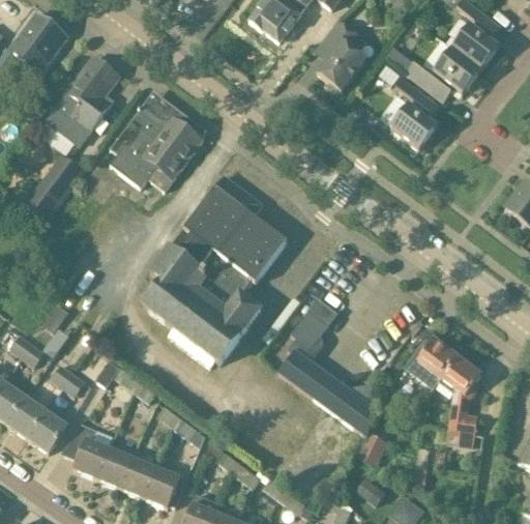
[(262,30),(263,29),(280,42),(301,13),(300,12),(310,0),(320,0),(323,2),(332,8),(335,4),(339,0),(264,0),(249,20),(262,30)]
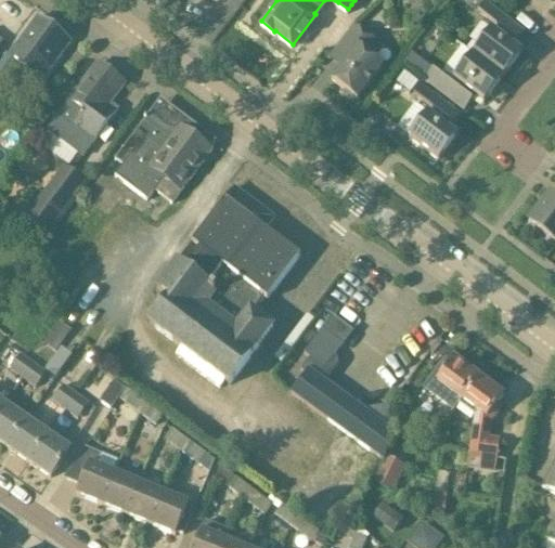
[(514,42),(525,27),(489,0),(483,0),(477,8),(488,16),(485,21),(491,25),(473,50),(504,74),(523,49),(514,42)]
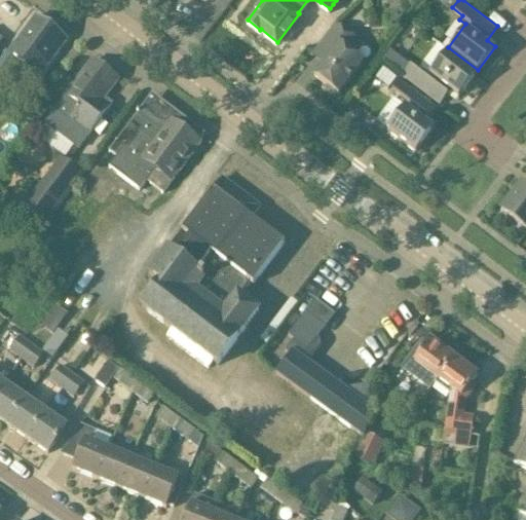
[(67,36),(36,12),(9,48),(6,46),(0,54),(0,97),(6,102),(15,88),(3,78),(20,58),(39,73),(67,36)]
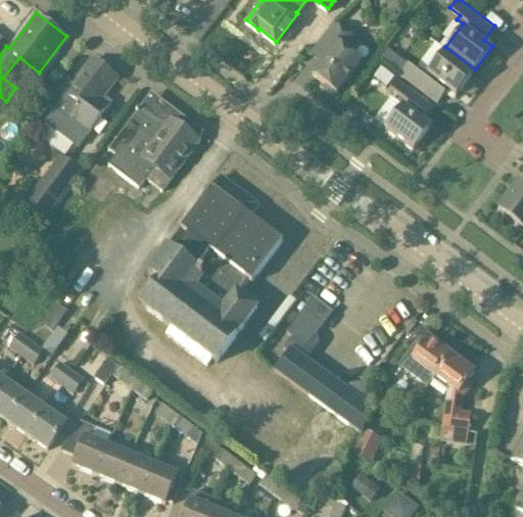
[(313,72),(336,90),(361,58),(349,49),(359,38),(334,19),(310,51),(321,60),(313,72)]
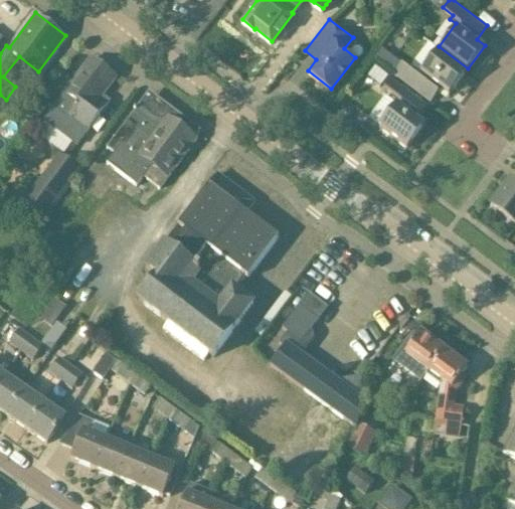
[(468,68),(439,46),(420,69),(414,65),(412,68),(402,60),(394,70),(432,99),(442,86),(450,92),(468,68)]
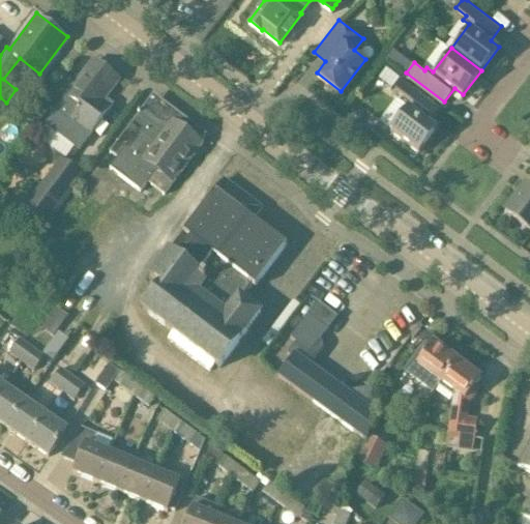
[(93,57),(55,108),(45,121),(78,146),(113,102),(106,95),(119,77),(93,57)]
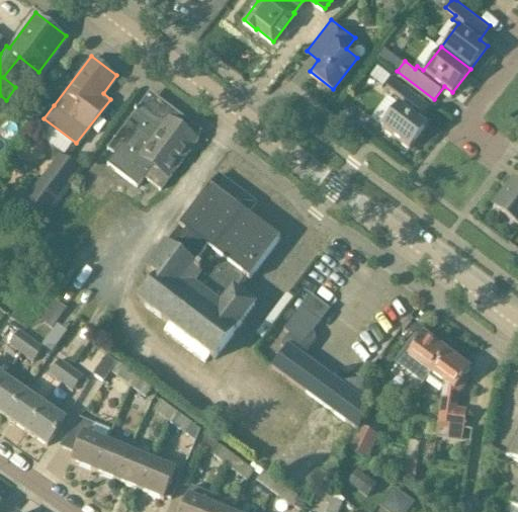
[(400,101),(381,124),(410,147),(428,123),(420,117),(431,103),(395,75),(386,85),(397,93),(394,96),(400,101)]
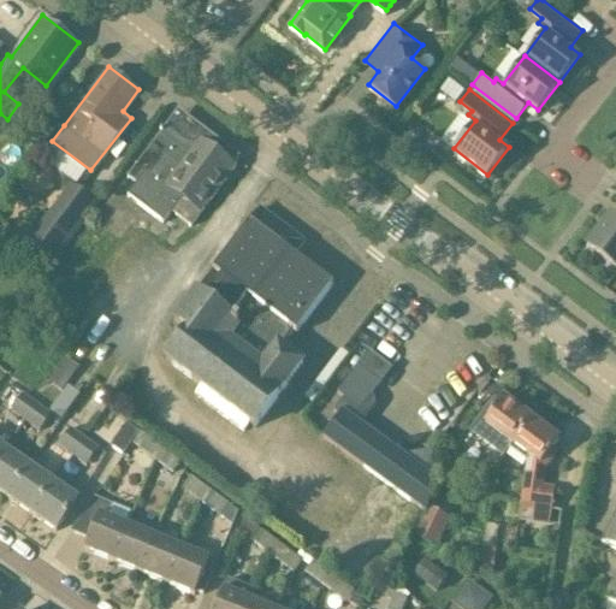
[(237,163),(182,120),(172,114),(128,173),(137,179),(128,191),(164,219),(172,208),(191,223),(237,163)]
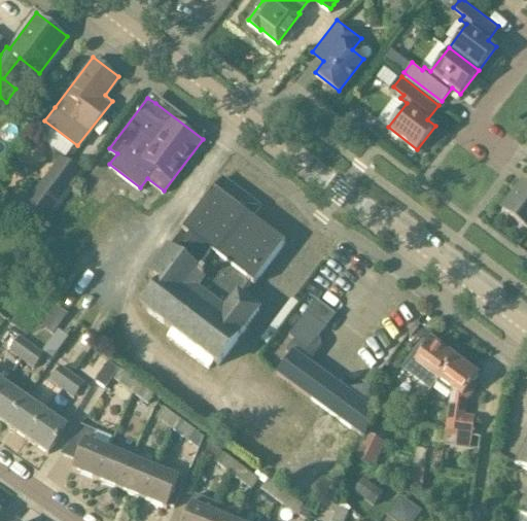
[(61,153),(23,205),(44,221),(82,170),(61,153)]
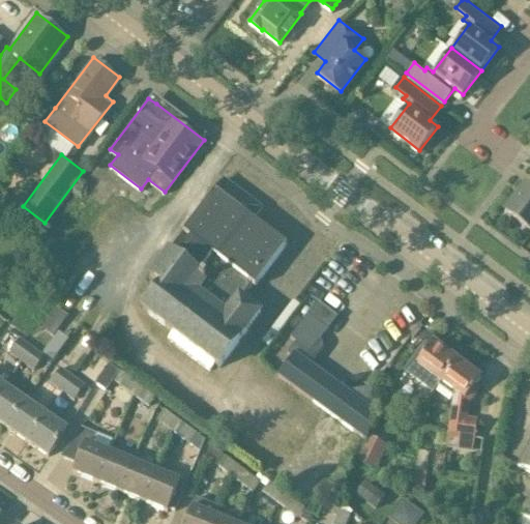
[(209,367),(214,360),(218,364),(260,309),(241,294),(252,281),(255,283),(287,241),(254,216),(262,205),(224,176),(149,273),(160,282),(143,307),(172,328),(168,336),(209,367)]
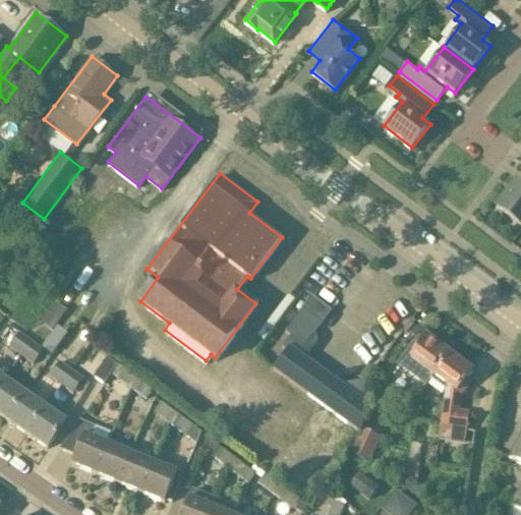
[(497,205),(520,223),(520,221),(520,182),(516,179),(497,205)]
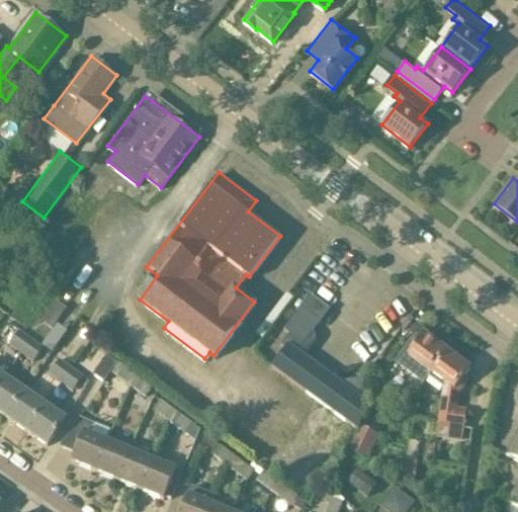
[(271,363),(357,427),(360,422),(367,400),(363,375),(340,379),(305,353),(317,337),(316,331),(314,330),(318,324),(328,311),(307,295),(283,327),(289,331),(280,342),(285,345),(275,358),(271,363)]
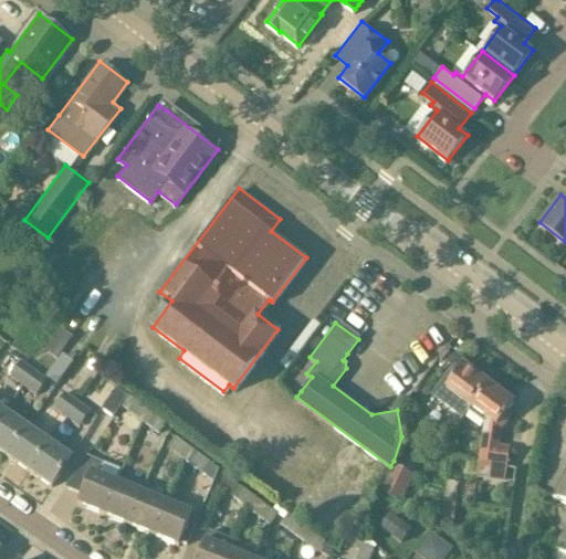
[(73,334),(62,325),(45,346),(58,355),(73,334)]
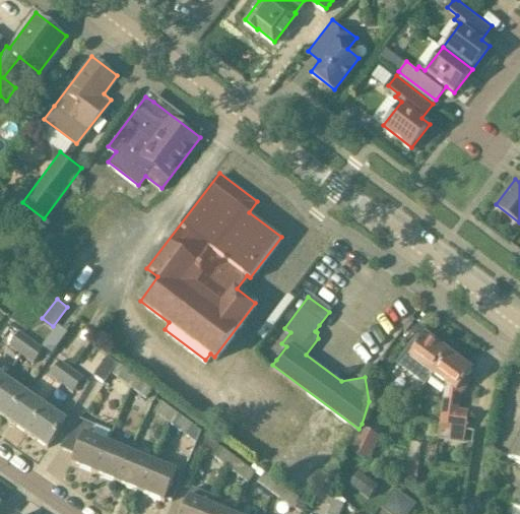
[(53,349),(67,328),(57,322),(43,343),(53,349)]
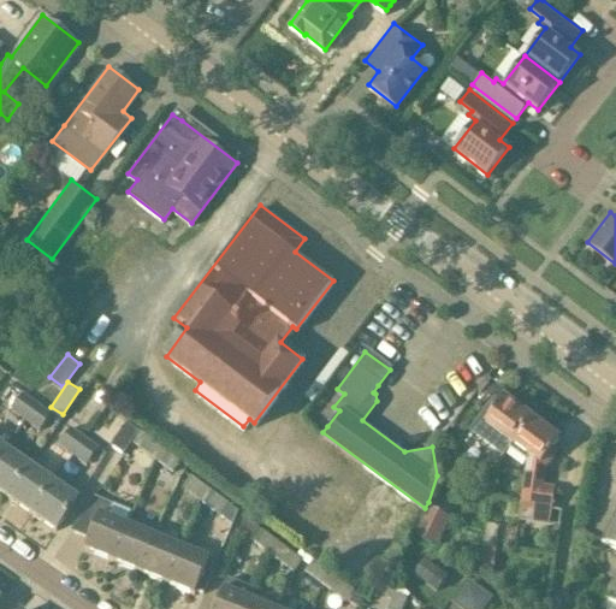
[(24,389),(12,406),(24,415),(37,398),(24,389)]
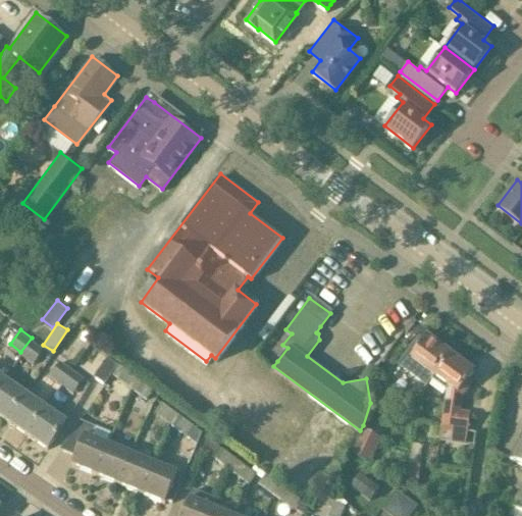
[(424,338),(420,334),(400,362),(426,382),(431,375),(451,351),(427,333),(424,338)]
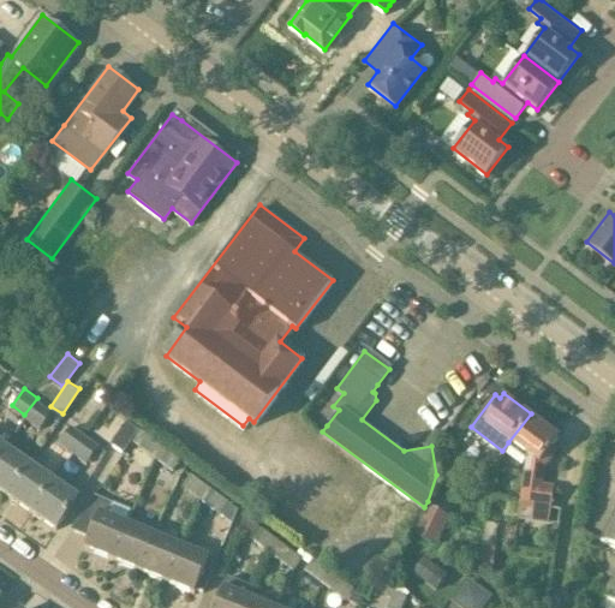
[(40,425),(53,409),(37,398),(24,415),(40,425)]
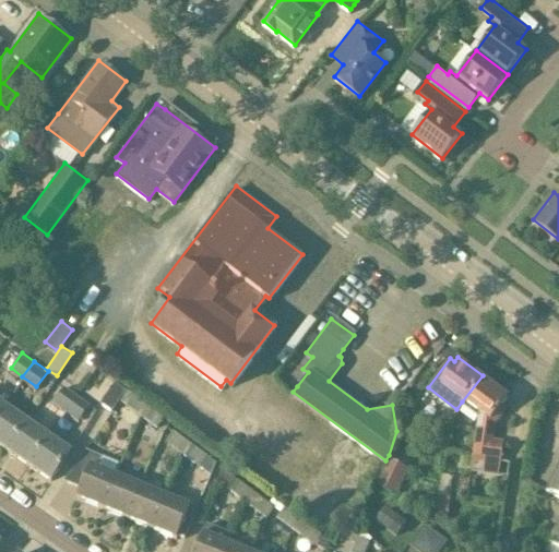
[(465,398),(462,402),(477,412),(478,414),(477,423),(472,455),(500,458),(503,439),(492,438),(495,427),(495,421),(507,405),(502,402),(508,394),(483,375),(465,398)]
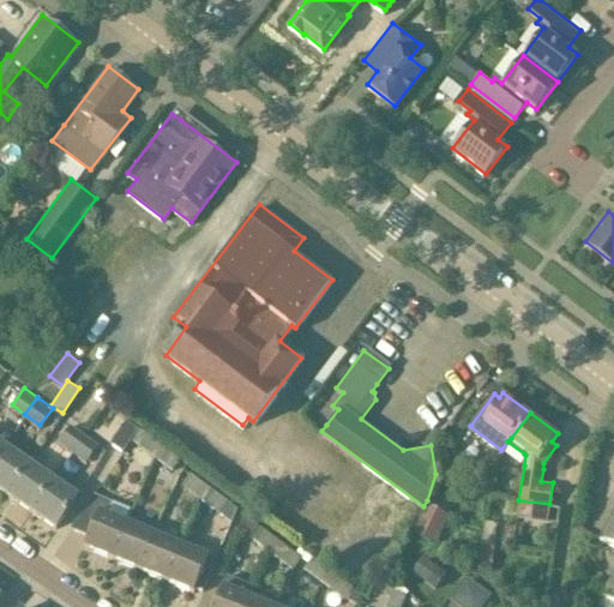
[(125,449),(132,437),(139,426),(127,418),(112,439),(125,449)]
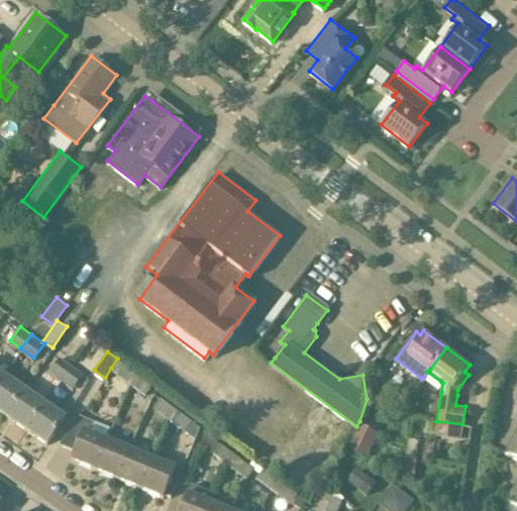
[(60,355),(49,370),(61,378),(71,363),(60,355)]
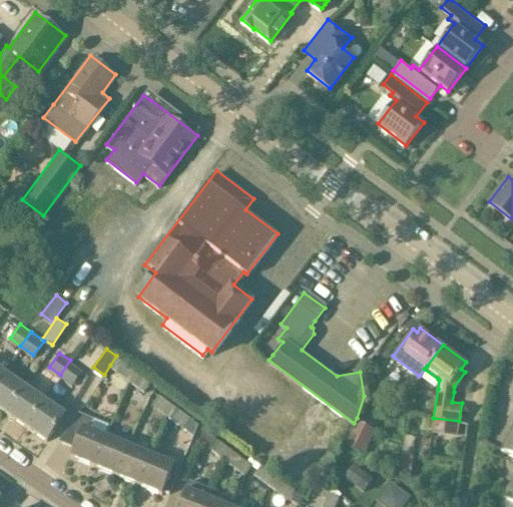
[(117,355),(117,356),(116,356),(110,365),(130,380),(130,379),(137,370),(117,355)]
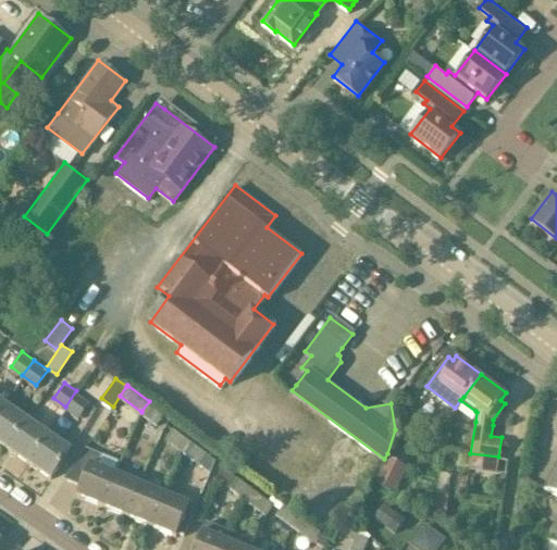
[(78,416),(90,400),(76,390),(65,407),(78,416)]
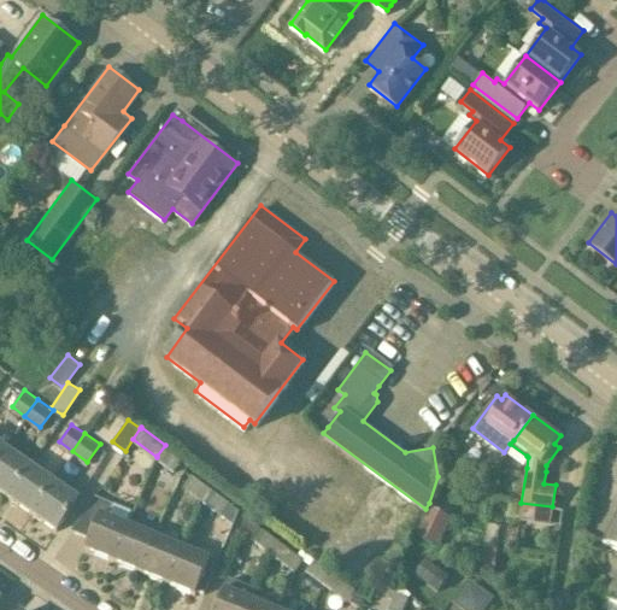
[(0,487),(7,492),(29,462),(5,445),(0,451),(0,487)]
